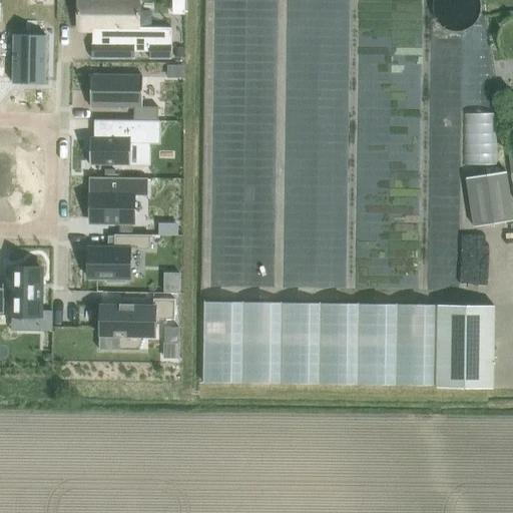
[(138,0),(78,0),(79,29),(93,29),(93,32),(96,32),(96,40),(93,40),(93,43),(92,43),(92,45),(92,58),(134,59),(134,57),(134,51),(150,51),(150,57),(150,59),(171,59),(171,27),(138,27),(138,0)]
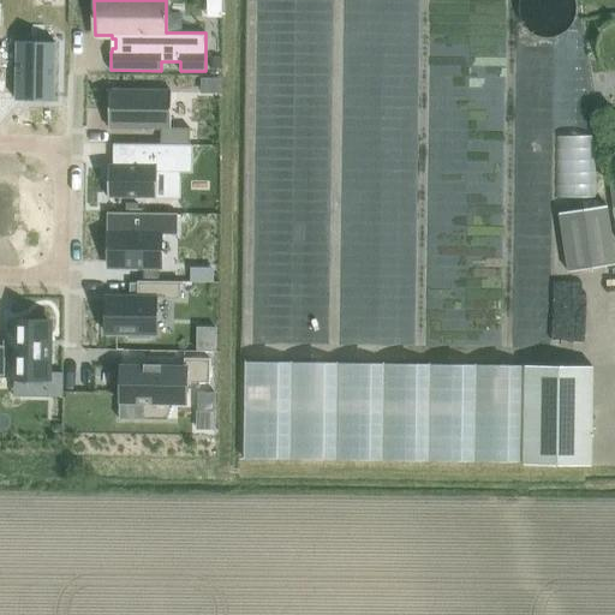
[(17,41),(16,100),(30,100),(30,97),(53,97),(52,101),(54,101),(55,42),(53,42),(53,45),(31,45),(31,41),(17,41)]
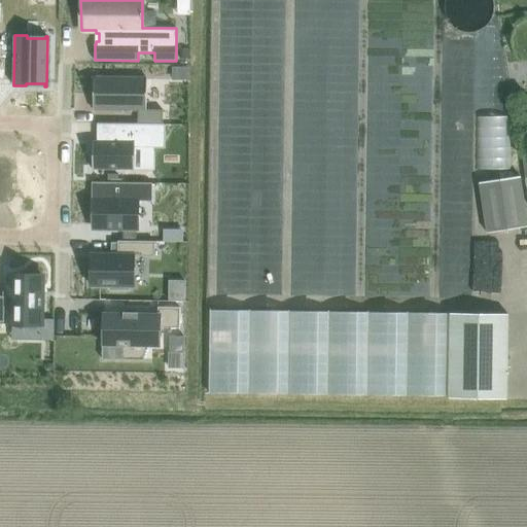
[(94,76),(94,110),(138,110),(138,124),(163,124),(163,109),(146,109),(147,77),(94,76)]
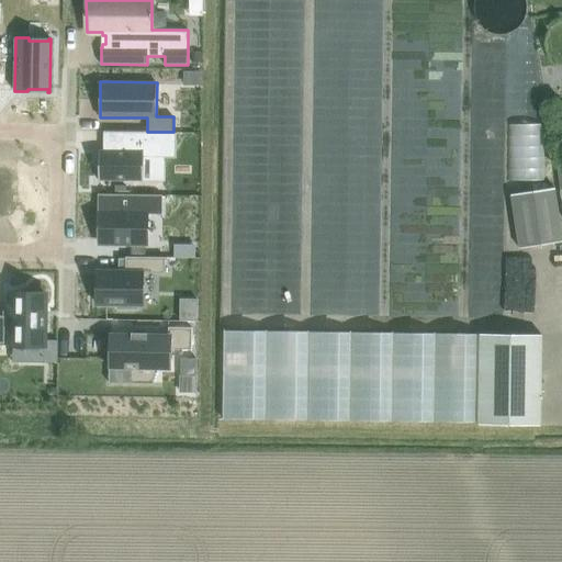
[(99,149),(99,181),(144,181),(165,181),(165,158),(177,158),(177,132),(123,131),(123,149),(103,149),(99,149)]
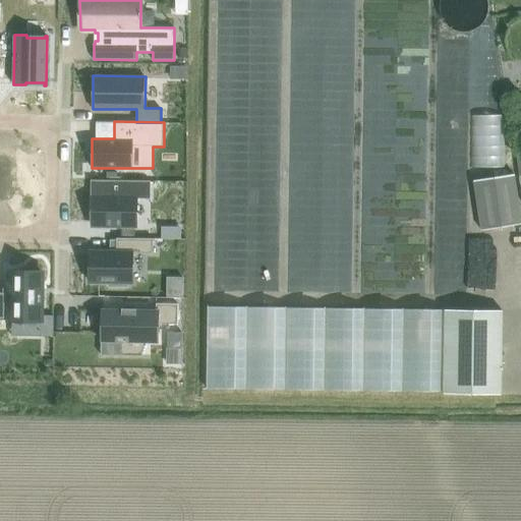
[(473,181),(481,229),(520,222),(520,221),(513,174),(473,181)]
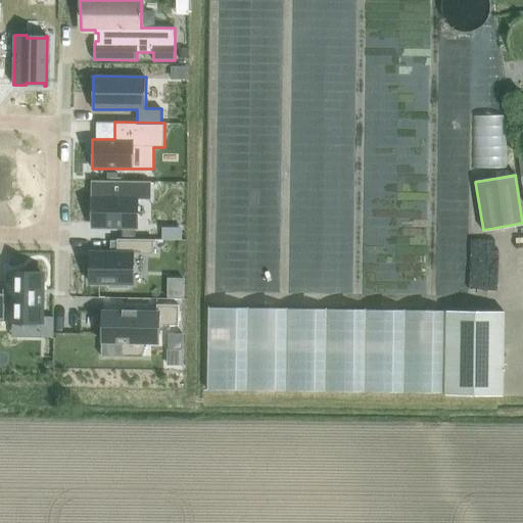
[(91,180),(91,182),(93,182),(93,183),(95,183),(95,182),(99,182),(99,196),(93,196),(93,227),(123,227),(135,227),(137,227),(137,198),(149,198),(149,182),(151,182),(151,181),(117,181),(107,181),(91,180)]
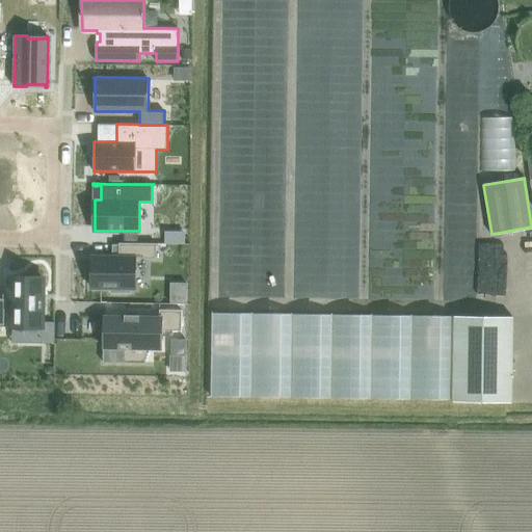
[(137,243),(137,231),(125,231),(125,243),(137,243)]
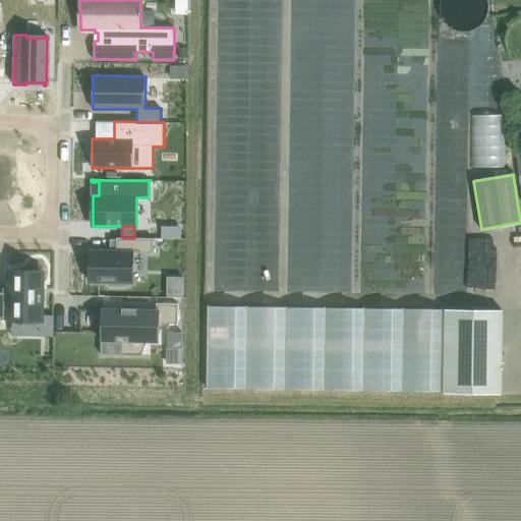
[(90,250),(90,282),(109,282),(109,286),(128,286),(128,282),(132,282),(132,252),(153,253),(154,238),(134,238),(122,238),(116,238),(116,251),(110,251),(90,250)]
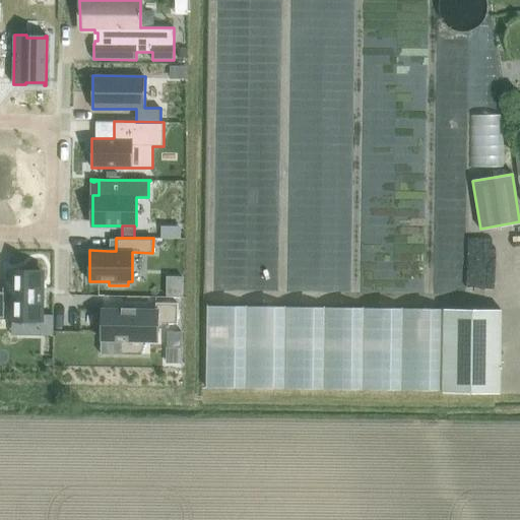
[(0,291),(0,319),(12,319),(12,334),(53,335),(53,315),(42,315),(43,271),(9,271),(9,291),(0,291)]
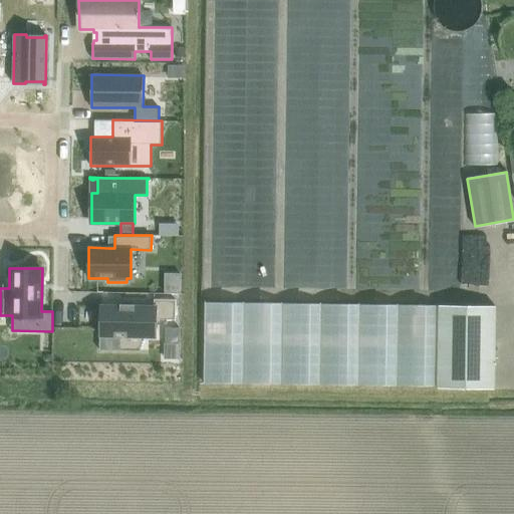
[(166,293),(181,293),(181,274),(166,274),(166,293)]
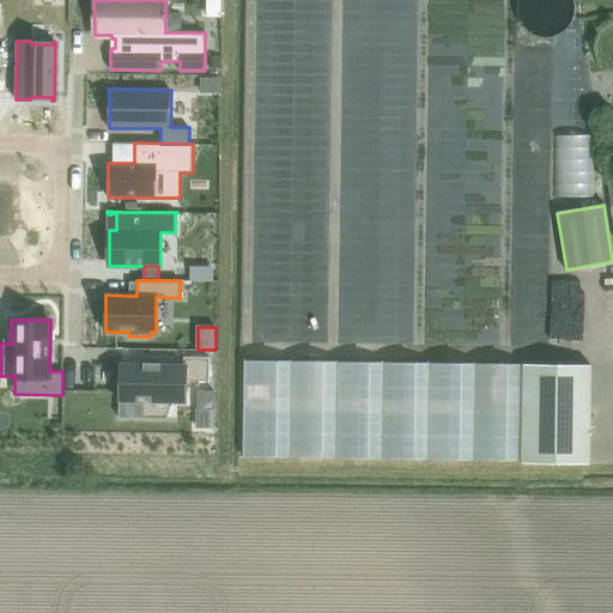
[(121,365),(121,375),(126,375),(125,400),(143,400),(143,417),(167,417),(167,400),(186,401),(186,381),(210,381),(210,357),(184,357),(183,366),(161,365),(161,363),(159,363),(159,364),(145,364),(145,363),(144,363),(144,365),(121,365)]
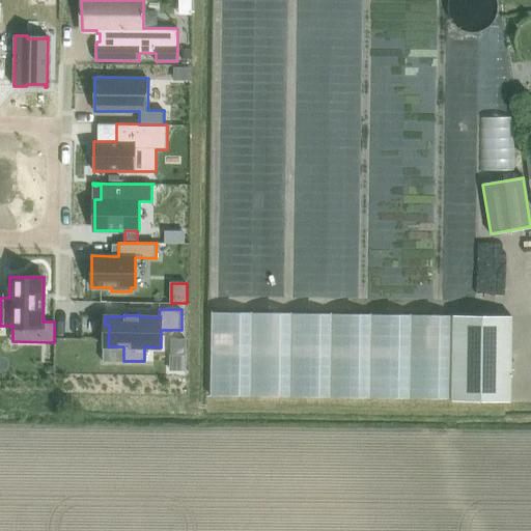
[(211,397),(452,401),(453,315),(212,312),(211,397)]
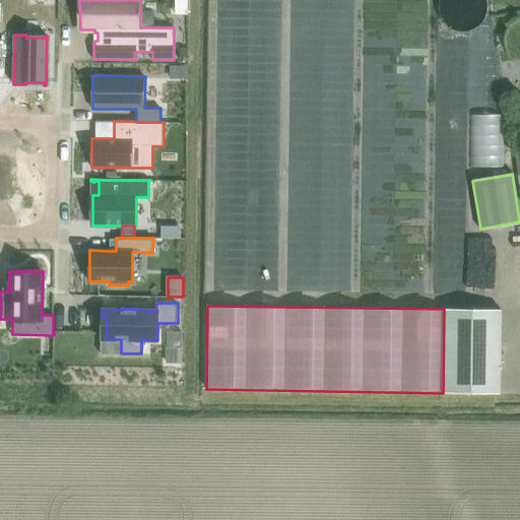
[(444,309),(443,393),(501,393),(502,310),(444,309)]
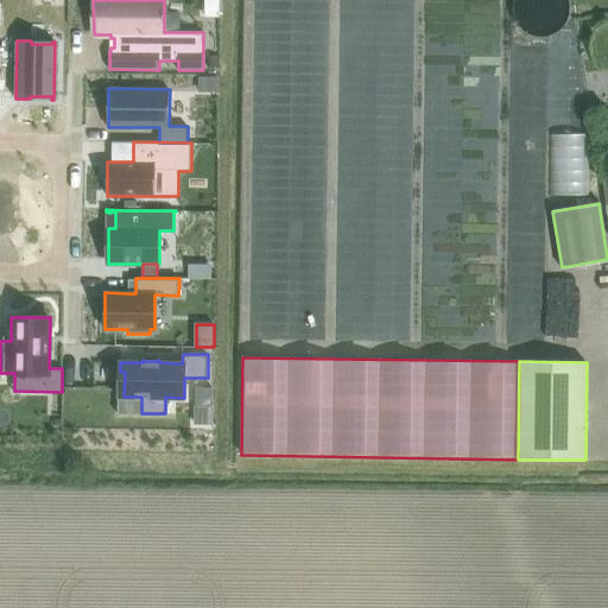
[(195,406),(213,406),(213,387),(196,387),(195,406)]
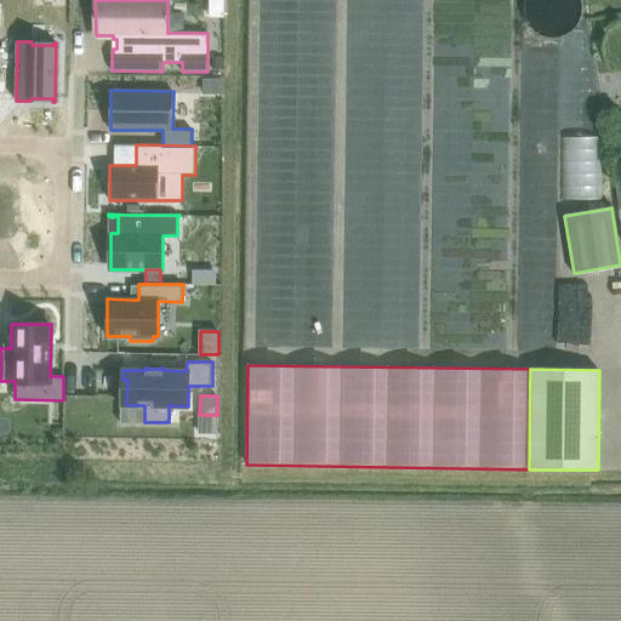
[(216,433),(216,416),(199,416),(199,433),(216,433)]
